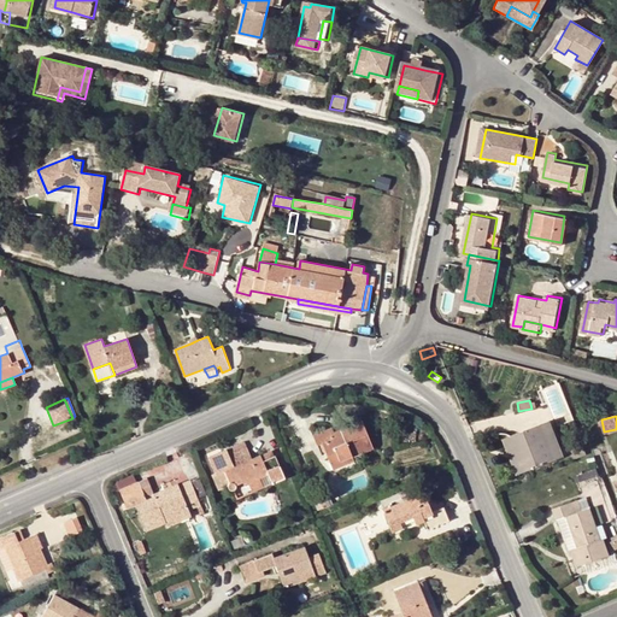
[(331,465),(352,457),(363,452),(360,445),(370,441),(362,421),(335,432),(333,428),(313,435),(317,445),(322,444),(331,465)]
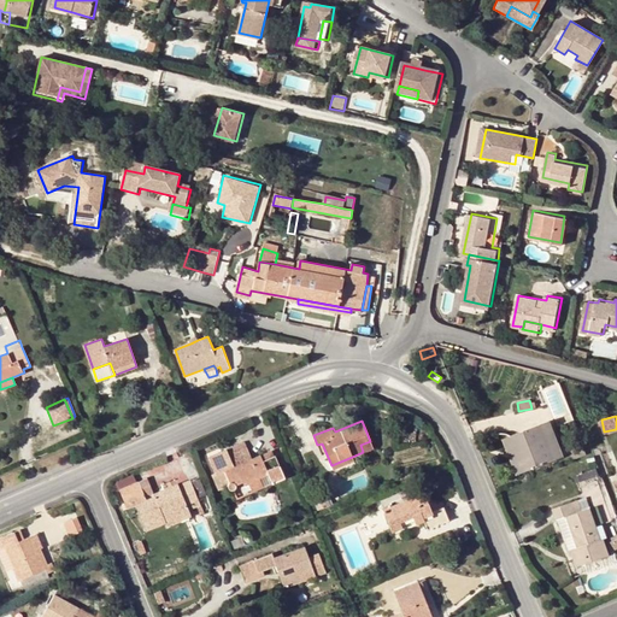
[(542,423),(556,458),(563,454),(550,421),(542,423)]
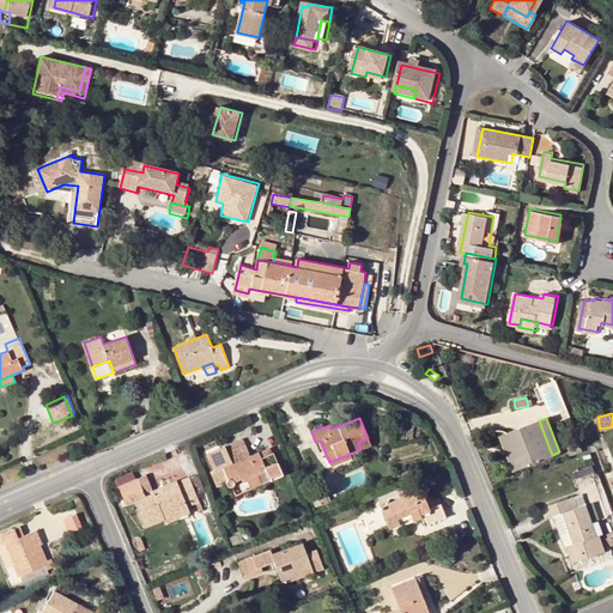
[(552,455),(539,420),(507,434),(520,467),(552,455)]
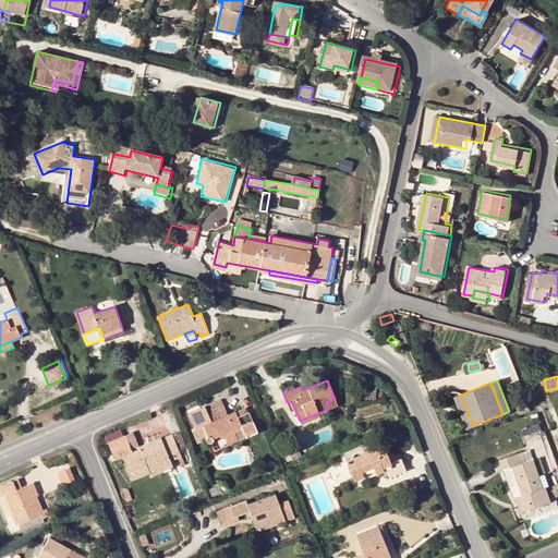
[(473,425),(461,395),(455,397),(466,428),(473,425)]
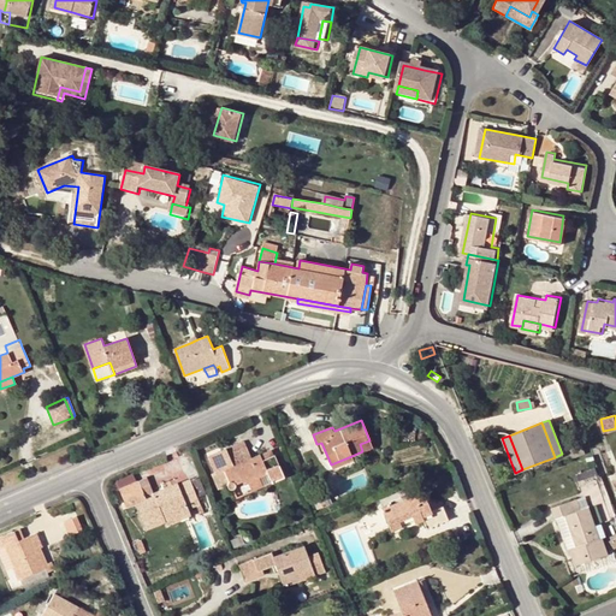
[(360,444),(362,451),(373,448),(369,440),(360,444)]
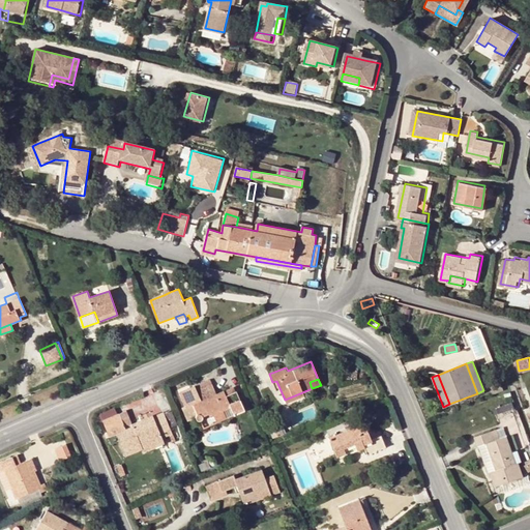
[(492,394),(503,389),(500,382),(489,386),(492,394)]
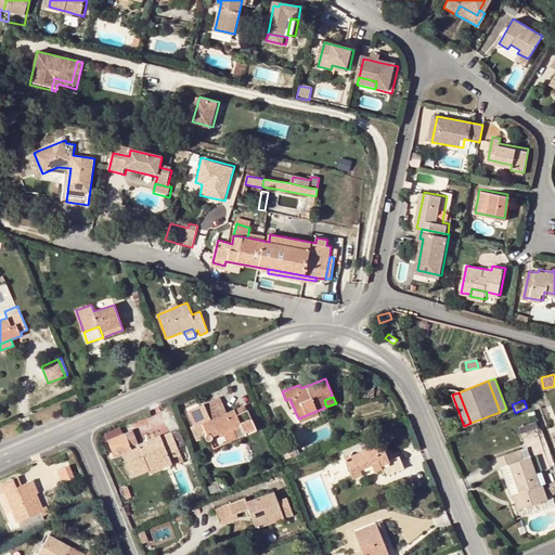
[(193,427),(197,440),(205,438),(207,440),(209,440),(213,435),(241,424),(245,434),(257,429),(248,409),(247,410),(241,412),(239,408),(227,412),(222,401),(206,408),(205,404),(189,411),(195,426),(193,427)]
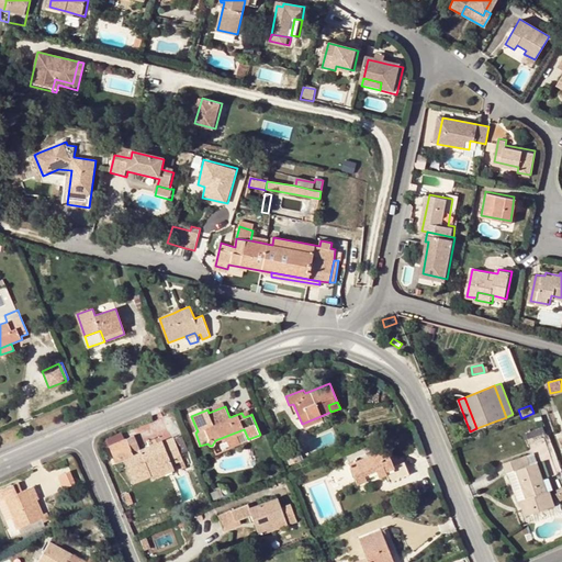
[(302,424),(303,428),(323,420),(321,416),(302,424)]
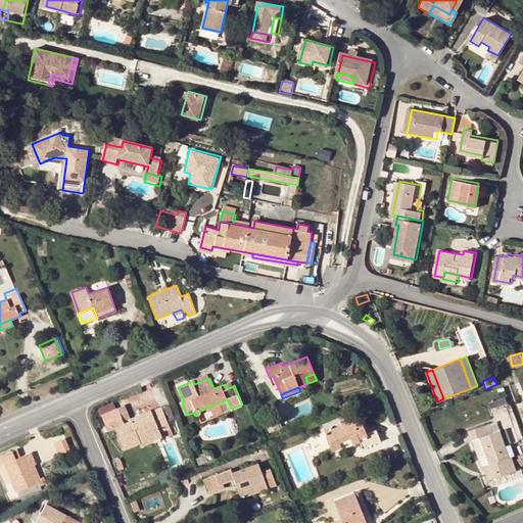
[(167,429),(170,427),(161,407),(150,410),(151,411),(152,414),(143,418),(141,413),(130,418),(124,406),(101,416),(107,430),(115,427),(125,449),(140,442),(138,436),(148,432),(149,436),(160,431),(167,429)]
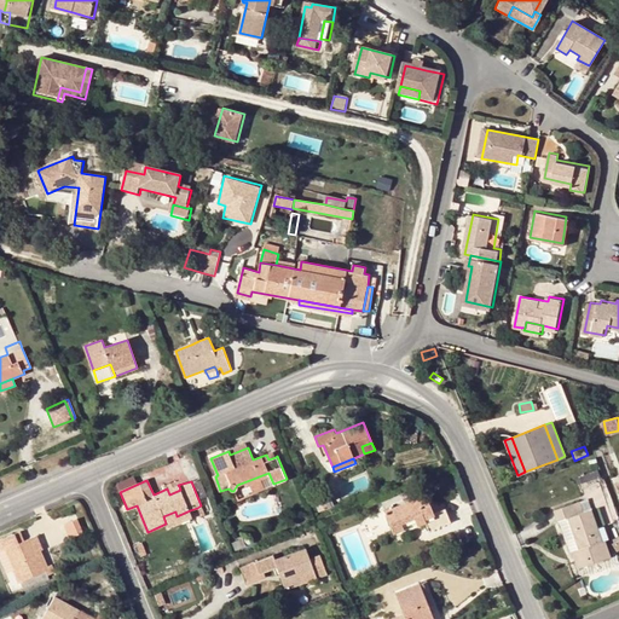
[(180,490),(179,486),(178,485),(167,489),(169,495),(180,490)]
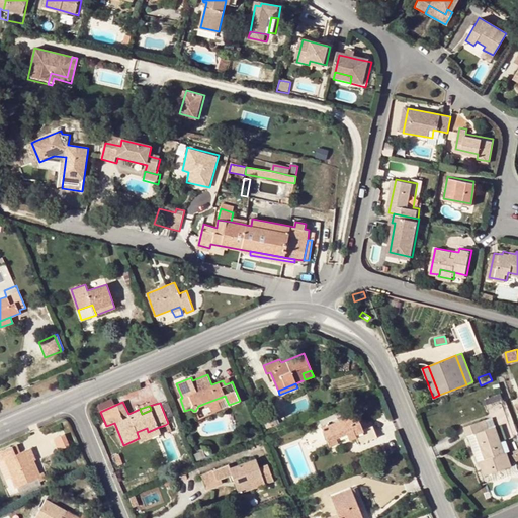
[(276,412),(263,415),(267,427),(279,424),(276,412)]
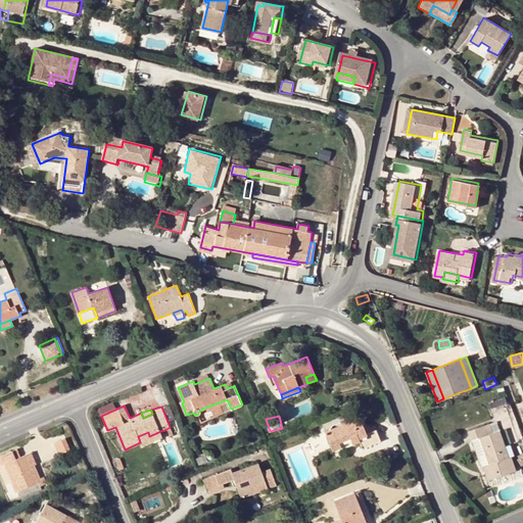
[(349,437),(351,442),(352,444),(360,440),(363,448),(380,440),(377,431),(367,435),(360,417),(325,431),(331,445),(349,437)]
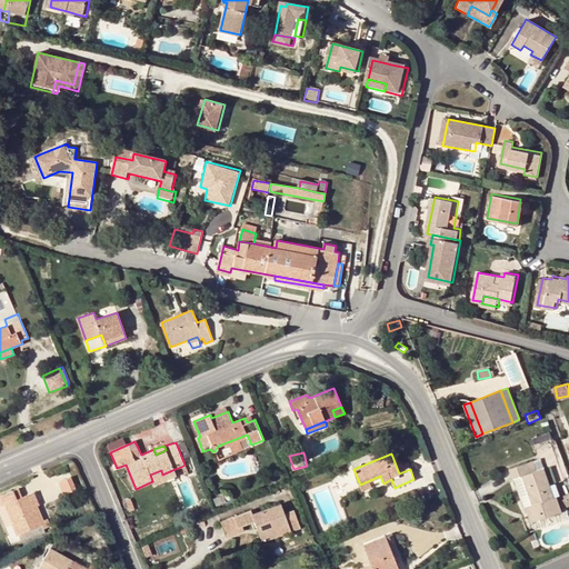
[(532,505),(526,507),(527,509),(531,522),(562,511),(556,496),(555,497),(550,486),(549,481),(547,476),(540,458),(511,468),(515,478),(522,476),(532,505)]
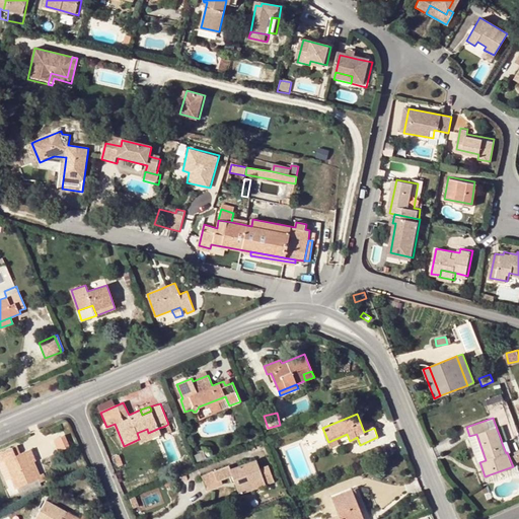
[(140,442),(161,434),(159,428),(148,433),(147,429),(137,433),(139,439),(140,442)]
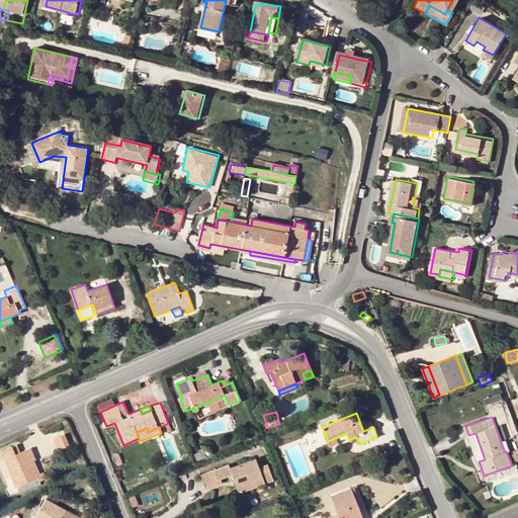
[(348,438),(346,433),(328,441),(330,446),(348,438)]
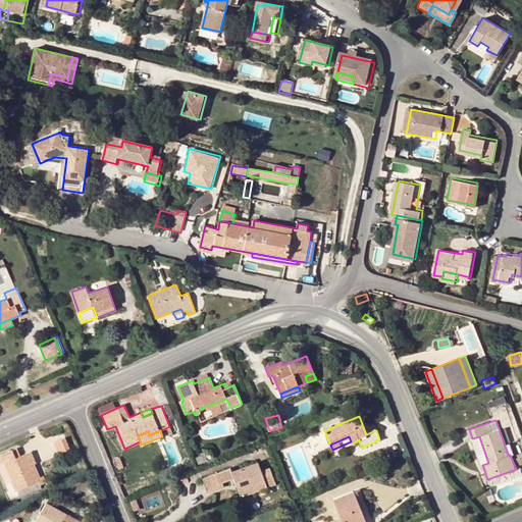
[(481,468),(483,467),(482,465),(488,463),(479,436),(472,438),(471,439),(481,468)]
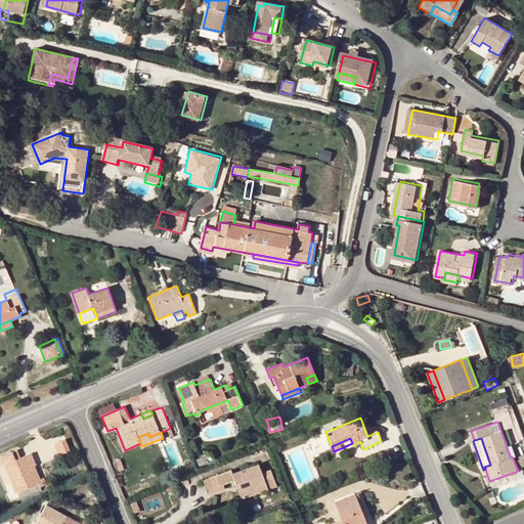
[(70,451),(64,440),(54,444),(59,456),(70,451)]
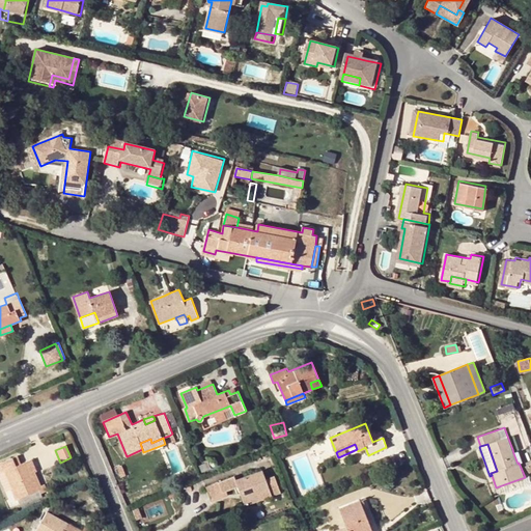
[(0,463),(0,472),(4,470),(12,488),(20,504),(37,497),(38,499),(43,497),(42,493),(47,492),(44,484),(38,486),(33,473),(28,460),(21,464),(17,466),(14,457),(0,463)]
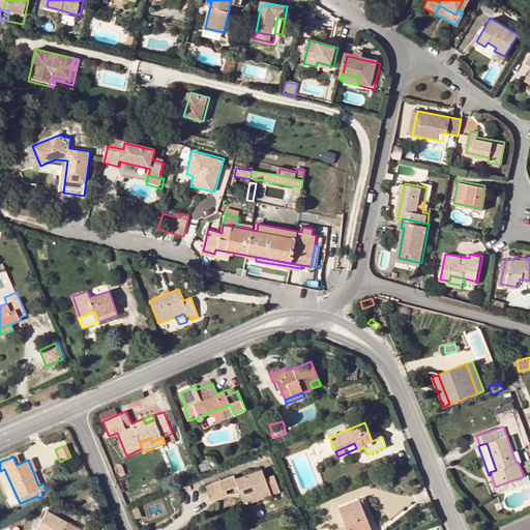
[(8,489),(12,488),(4,469),(0,471),(8,489)]
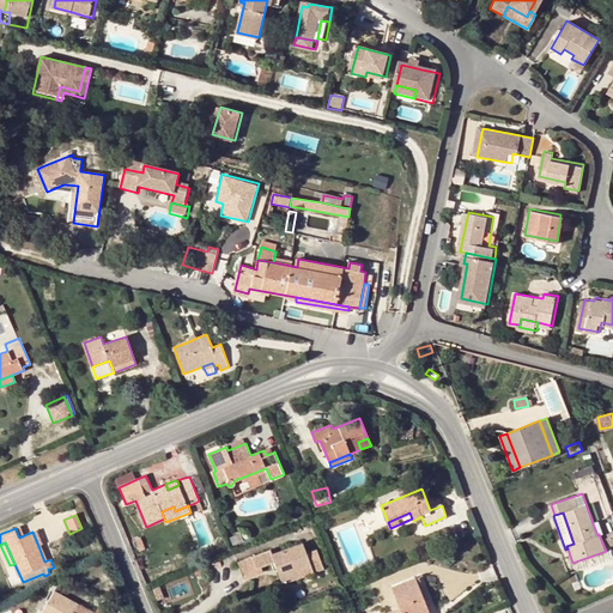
[(262,566),(275,562),(277,566),(284,584),(298,578),(296,569),(309,564),(313,572),(323,569),(316,550),(307,553),(303,542),(273,553),(272,550),(238,562),(246,578),(263,571),(262,566)]
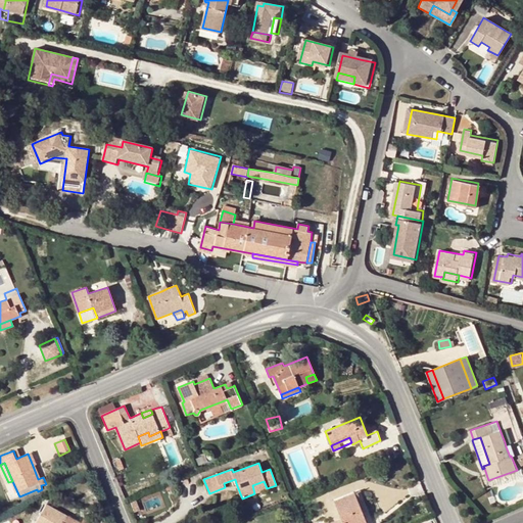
[(252,485),(254,493),(267,488),(264,481),(252,485)]
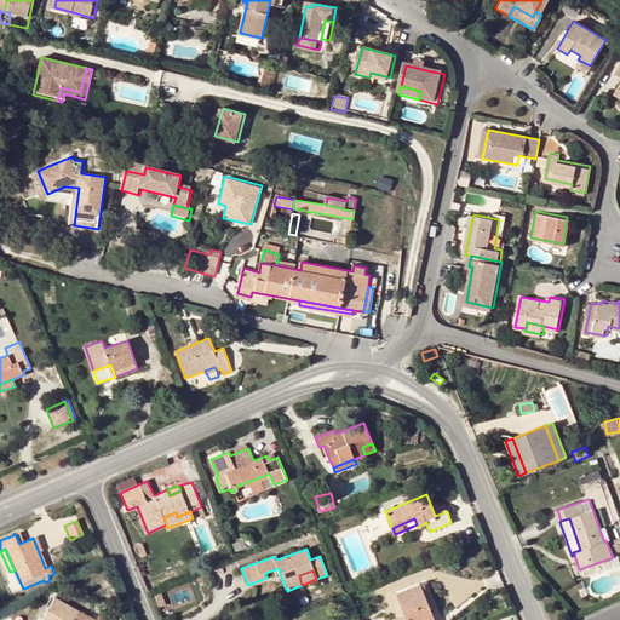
[(431,619),(434,619),(420,584),(396,593),(405,615),(391,619),(431,619)]
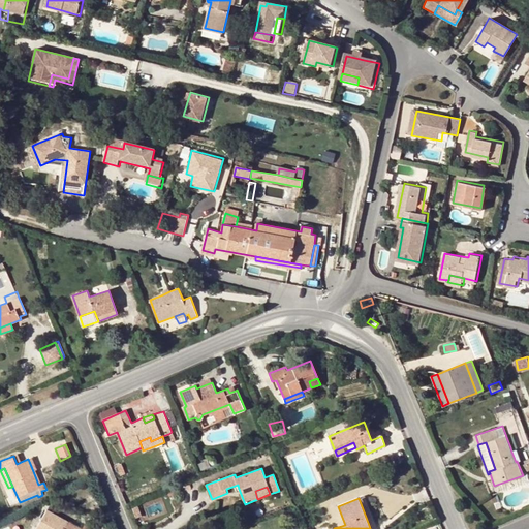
[(317,514),(315,507),(304,510),(306,517),(317,514)]
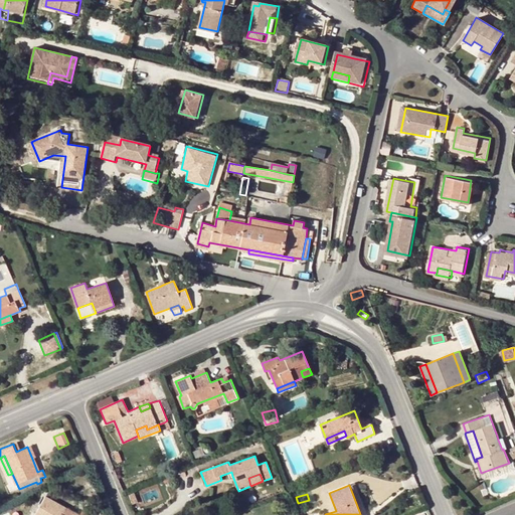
[(67,514),(70,511),(52,501),(53,500),(46,496),(34,514),(67,514)]
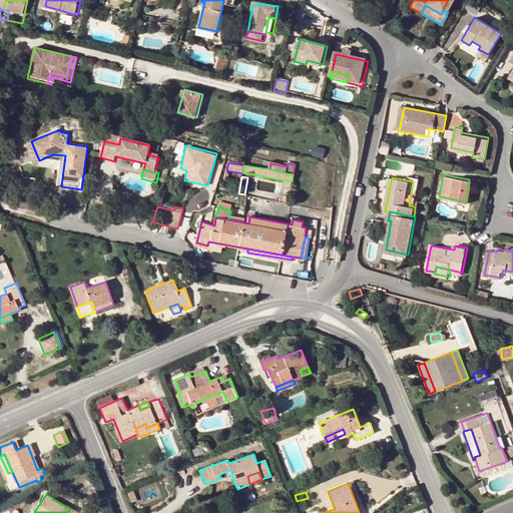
[(93,512),(95,510),(85,504),(79,512),(76,512),(70,509),(67,512),(93,512)]
